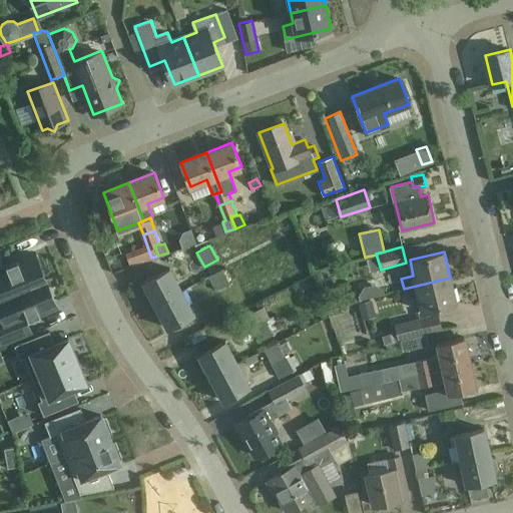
[(0,263),(0,299),(44,281),(33,253),(1,267),(0,263)]
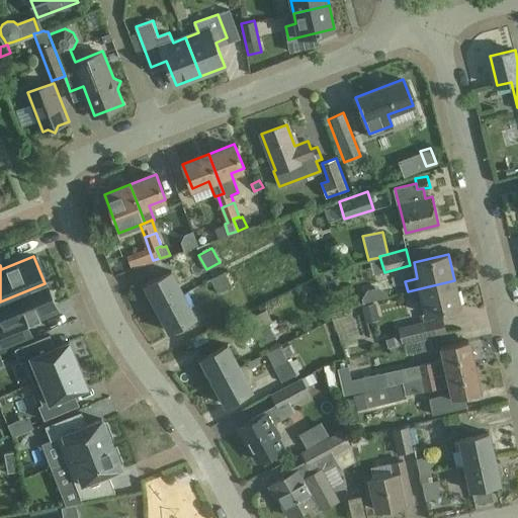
[(145,284),(157,308),(184,292),(171,270),(145,284)]
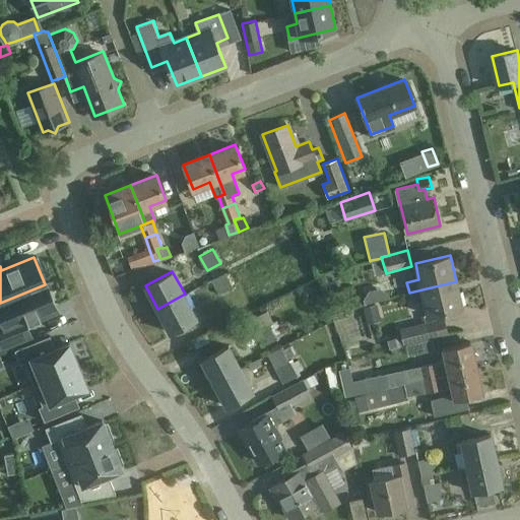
[(211,279),(219,294),(233,285),(225,271),(211,279)]
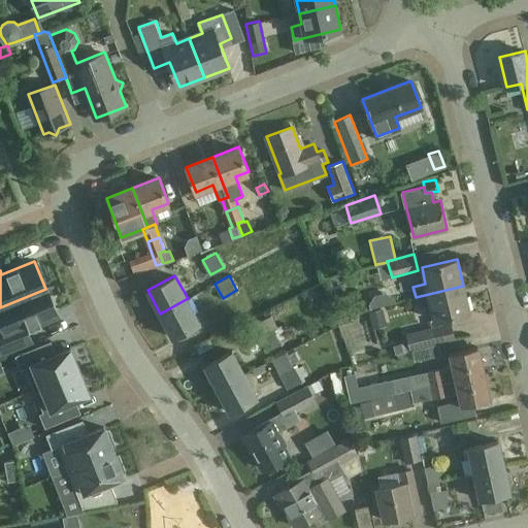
[(469,311),(463,286),(416,297),(419,308),(430,305),(434,320),(469,311)]
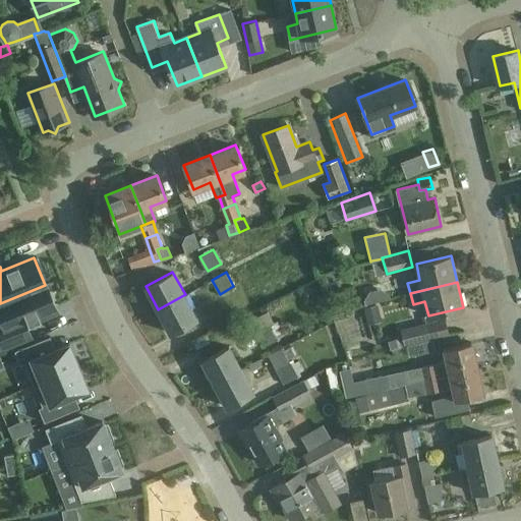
[(0,313),(4,325),(0,326),(0,348),(29,337),(23,325),(56,311),(45,285),(0,303),(0,313)]
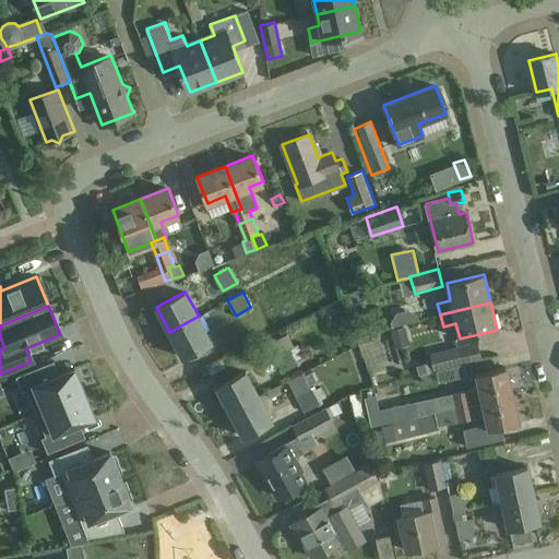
[(212,341),(199,316),(169,332),(183,357),(212,341)]
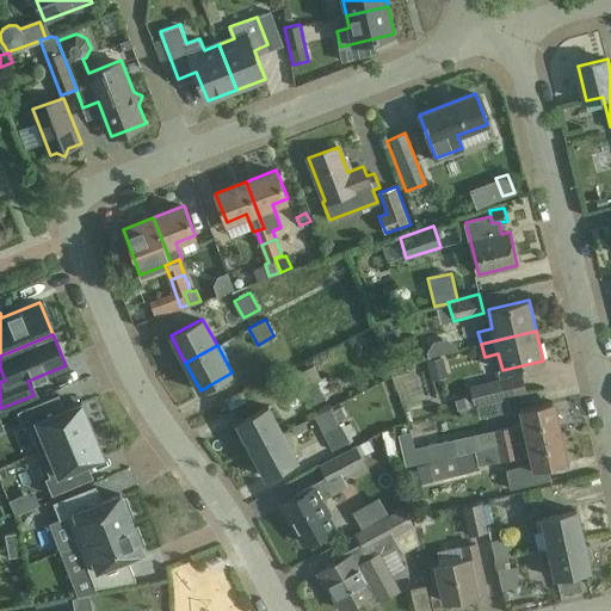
[(386,360),(390,394),(425,390),(420,356),(386,360)]
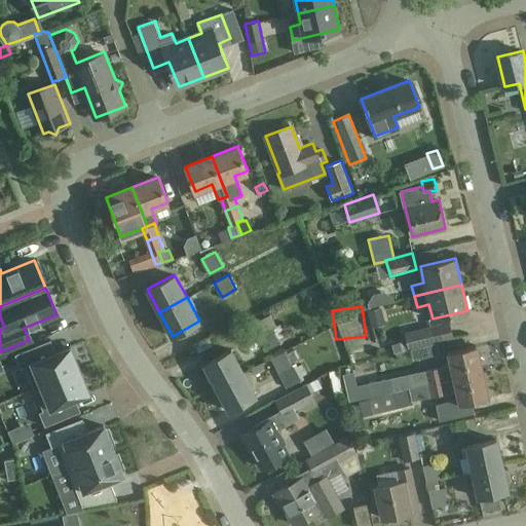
[(276,326),(270,313),(252,324),(253,325),(266,351),(288,340),(279,324),(276,326)]
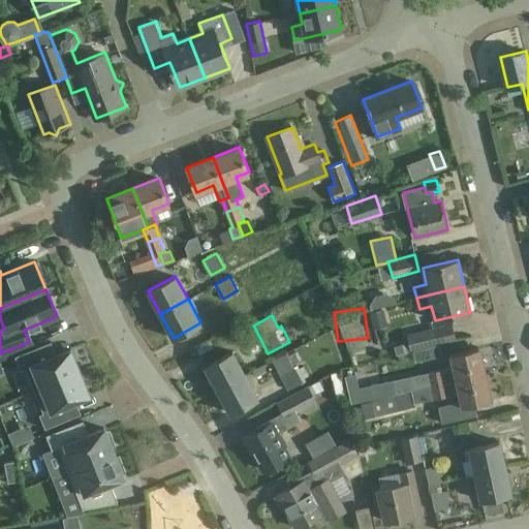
[(453,324),(407,336),(409,342),(411,351),(457,340),(453,324)]
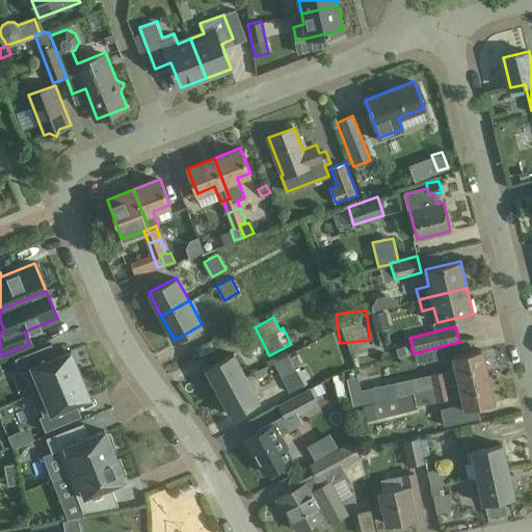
[(33,393),(80,374),(71,350),(50,358),(45,346),(14,358),(20,373),(24,371),(33,393)]
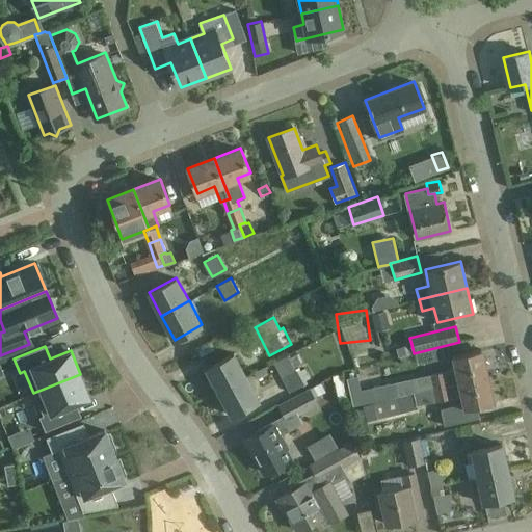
[(456,369),(443,372),(446,386),(488,375),(482,349),(453,355),(456,369)]
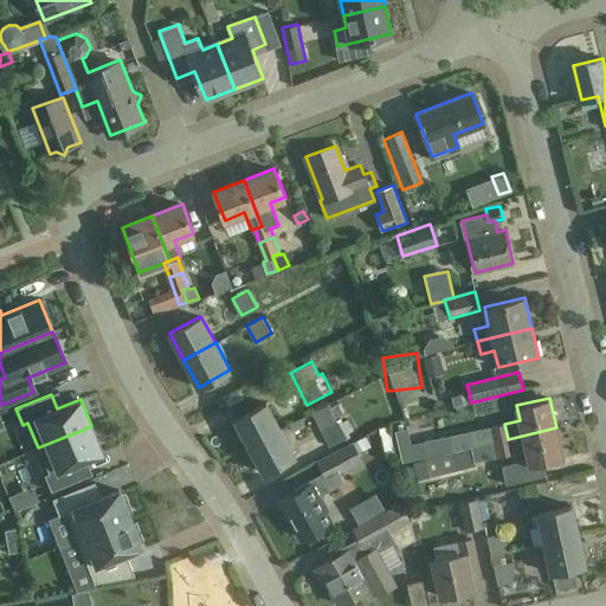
[(476,416),(484,413),(481,401),(472,403),(476,416)]
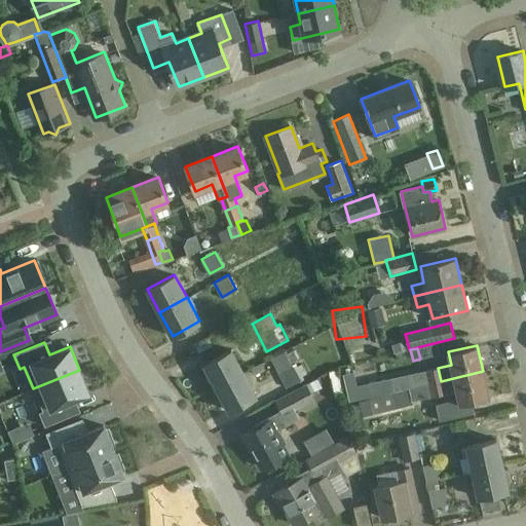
[(231,349),(203,365),(215,386),(243,373),(231,349)]
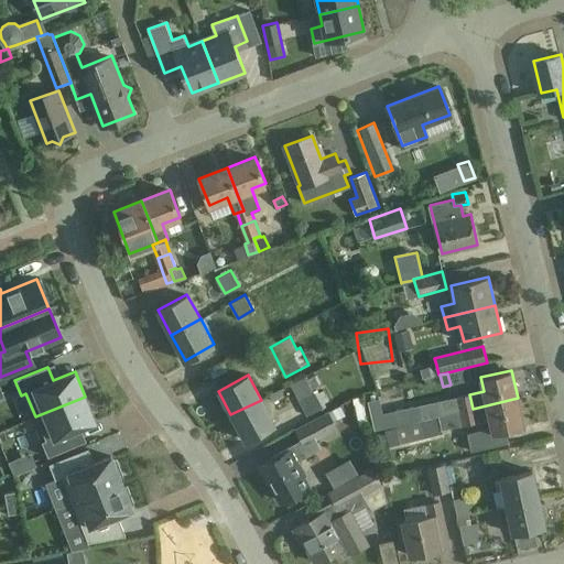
[(324,389),(320,391),(320,392),(318,391),(315,392),(313,388),(317,387),(320,384),(315,375),(312,377),(308,378),(306,376),(290,384),(306,416),(326,407),(324,403),(325,402),(329,400),(324,389)]
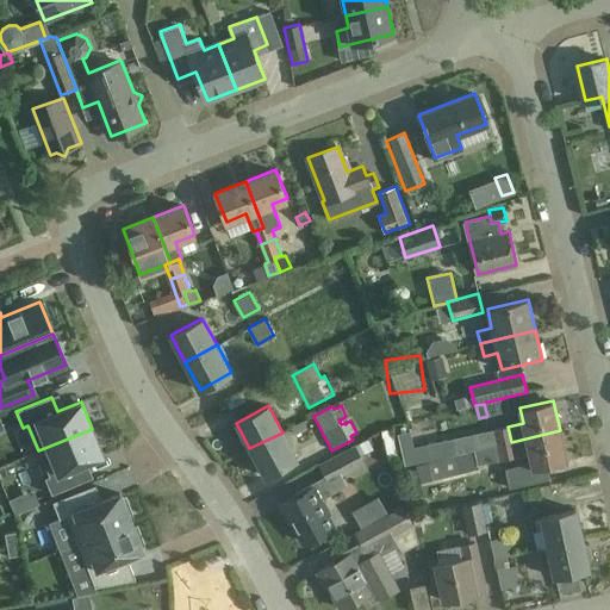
[(405,409),(386,414),(390,433),(410,429),(405,409)]
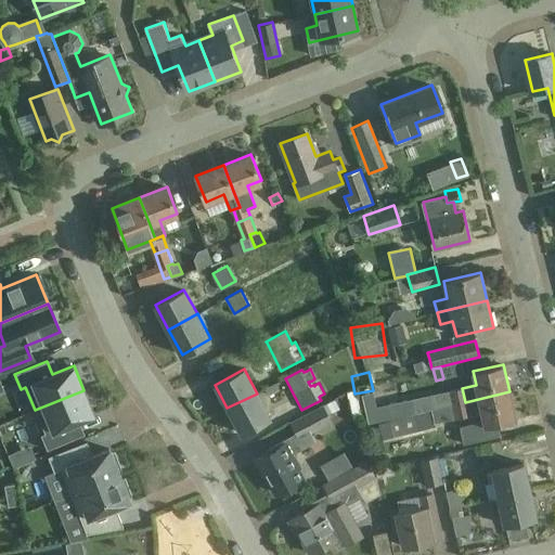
[(462,388),(409,400),(412,413),(453,404),(465,402),(462,388)]
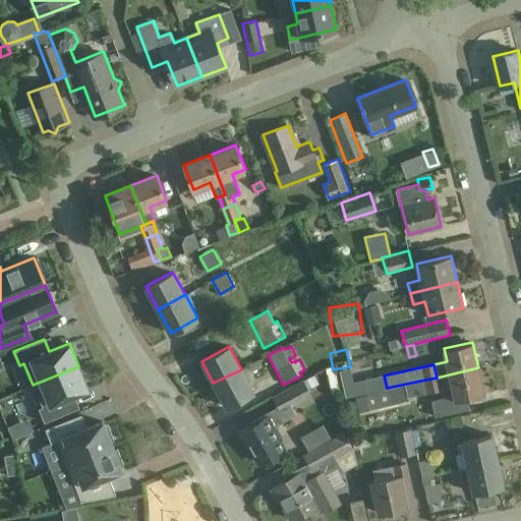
[(38,408),(43,422),(73,410),(68,397),(88,389),(78,366),(33,385),(41,407),(38,408)]
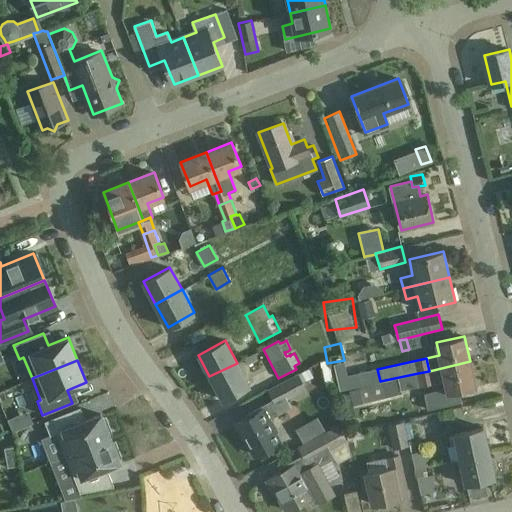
[(447,387),(424,392),(428,409),(462,401),(459,391),(476,387),(470,361),(429,371),(432,383),(445,380),(447,387)]
